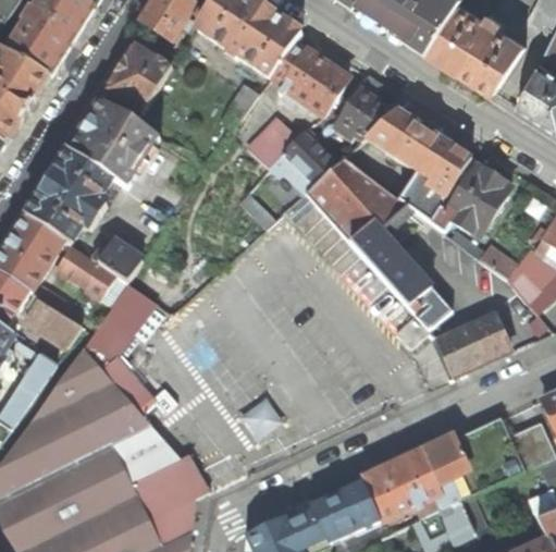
[(0,31),(21,0),(0,0),(0,31)]
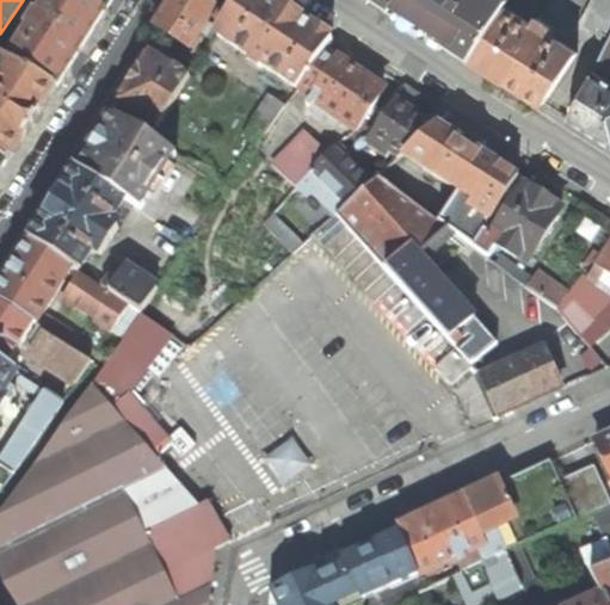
[(26,24),(7,55),(55,82),(81,39),(103,6),(93,0),(42,0),(36,10),(35,8),(24,23),(26,24)]
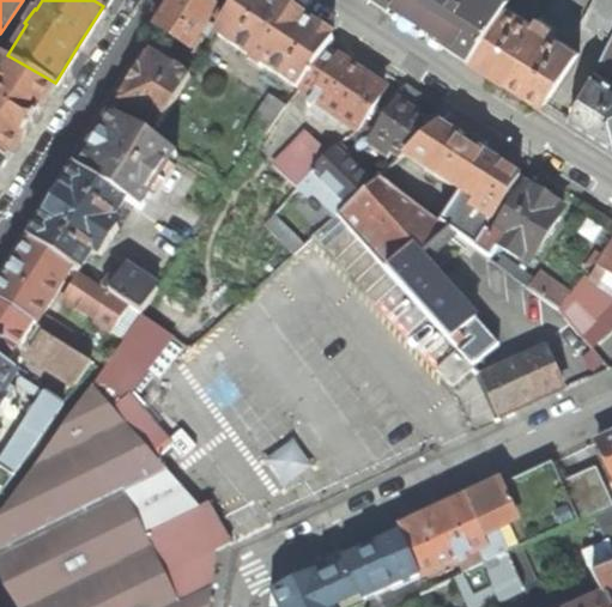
[(164,0),(152,20),(189,44),(217,2),(213,0),(164,0)]
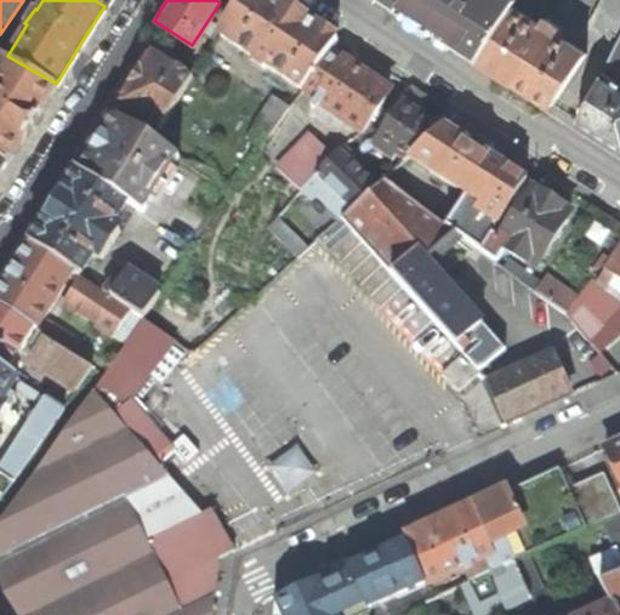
[(239,0),(220,30),(252,52),(251,55),(263,63),(266,61),(302,84),(329,47),(337,35),(294,6),(284,0),(239,0)]
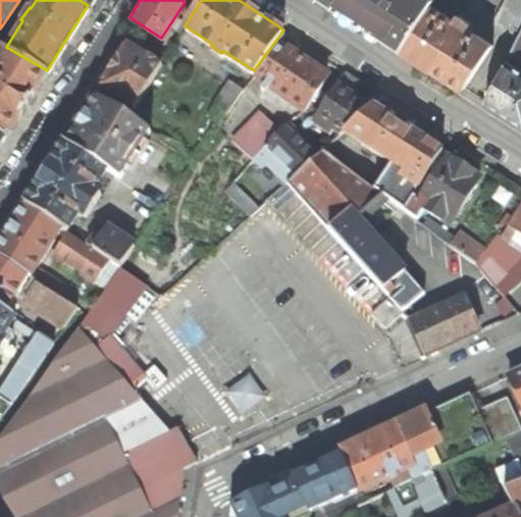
[(335,0),(371,22),(402,43),(429,0),(335,0)]
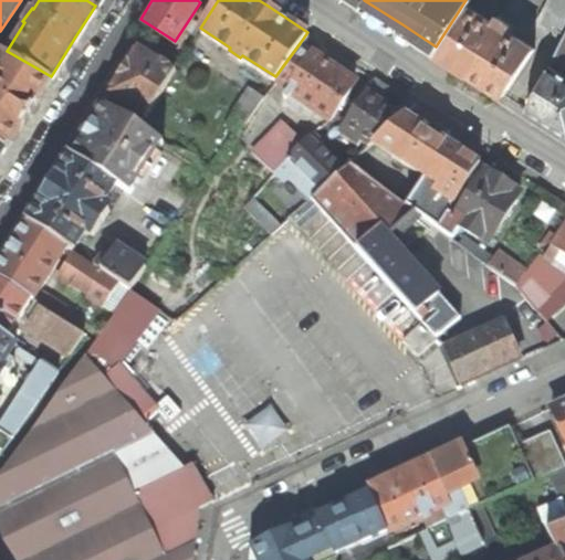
[(474,71),(503,90),(533,44),(506,27),(511,21),(495,11),(491,17),(466,0),(436,46),(474,71)]
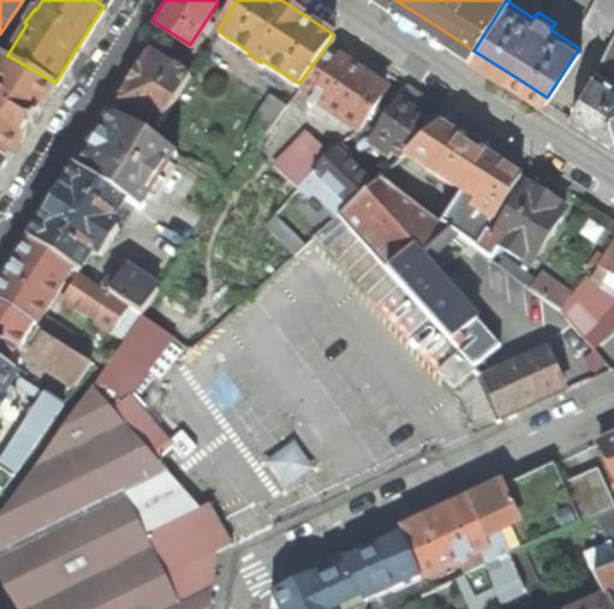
[(592,0),(585,16),(613,30),(613,28),(613,0),(592,0)]
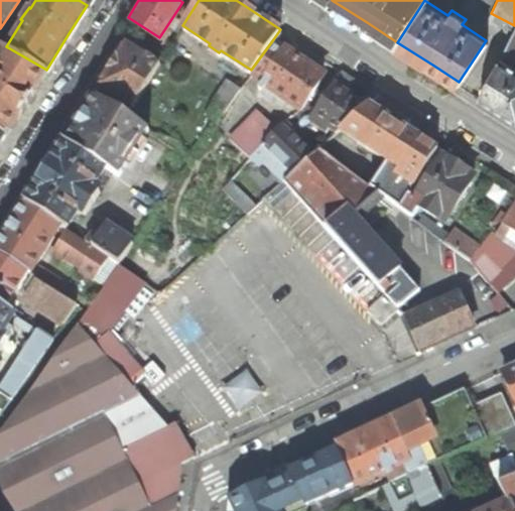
[(504,46),(514,51),(514,23),(514,25),(504,46)]
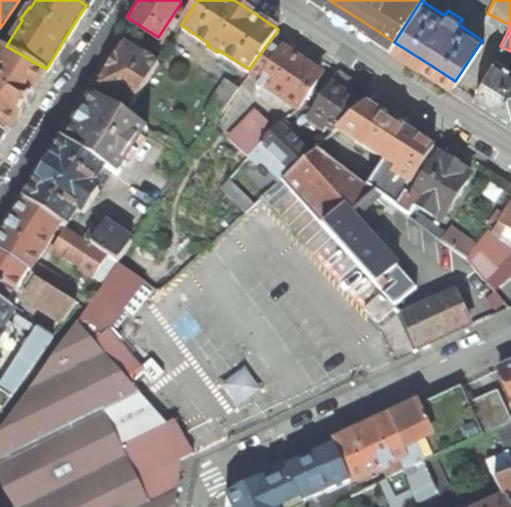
[(112,57),(97,82),(130,104),(158,59),(124,37),(112,57)]
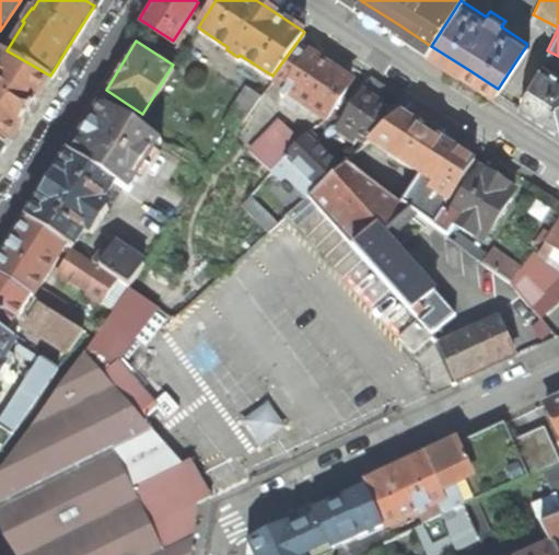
[(326,62),(297,43),(272,76),(270,78),(283,87),(280,92),(284,95),(282,99),(289,103),(295,94),(326,115),(350,79),(326,62)]
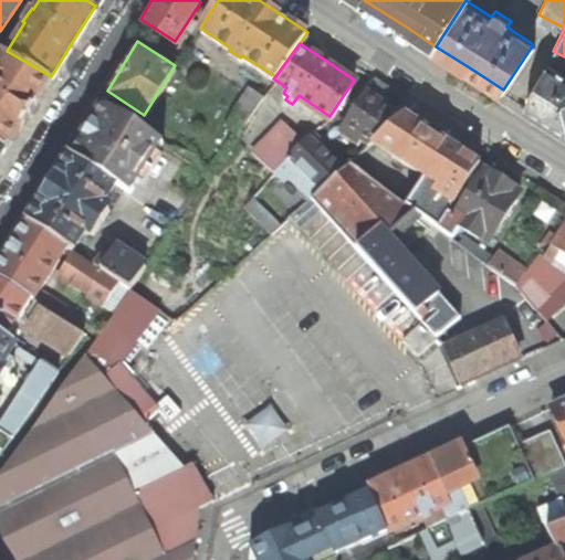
[(0,141),(7,146),(30,109),(51,76),(7,51),(0,48),(0,141)]
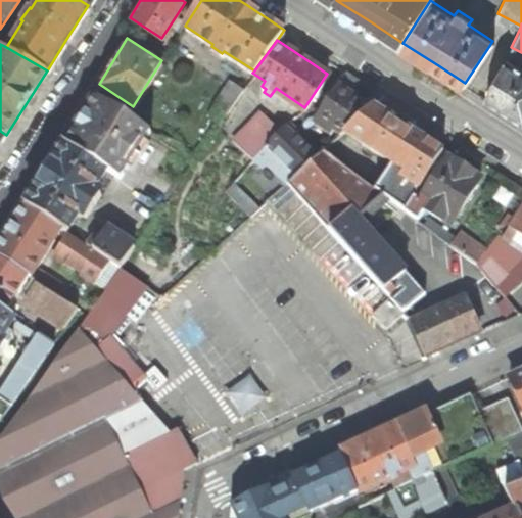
[(521,119),(521,65),(507,56),(486,96),(503,106),(521,119)]
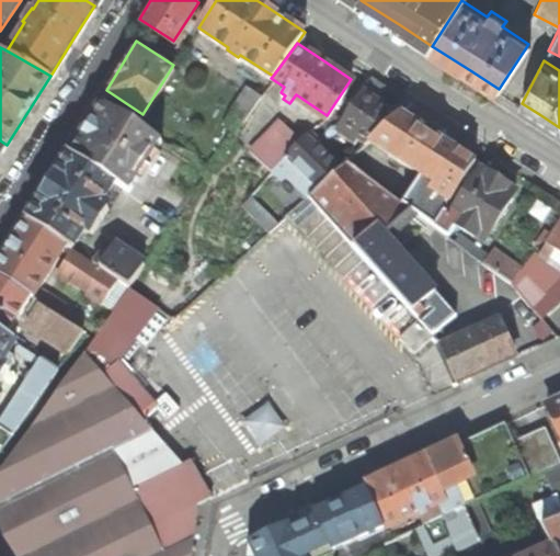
[(369,75),(338,123),(364,142),(368,137),(400,110),(410,101),(389,87),(369,75)]
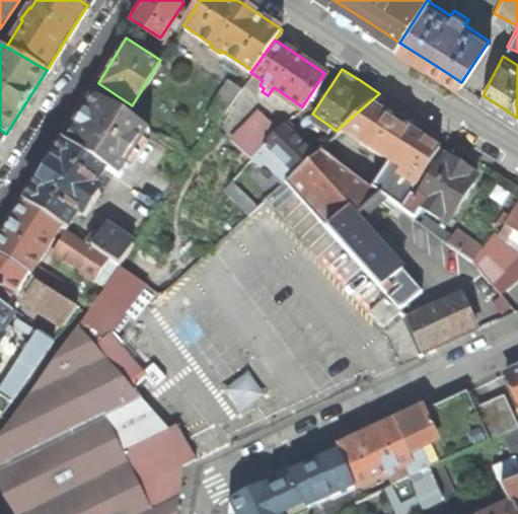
[(241,85),(229,77),(207,111),(218,118),(241,85)]
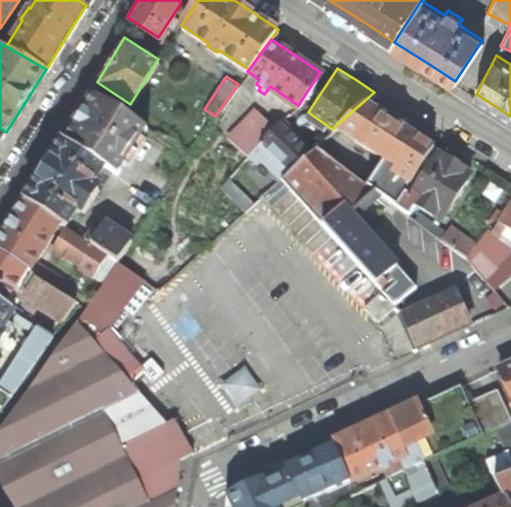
[(77,113),(62,136),(103,162),(117,171),(146,125),(92,90),(77,113)]
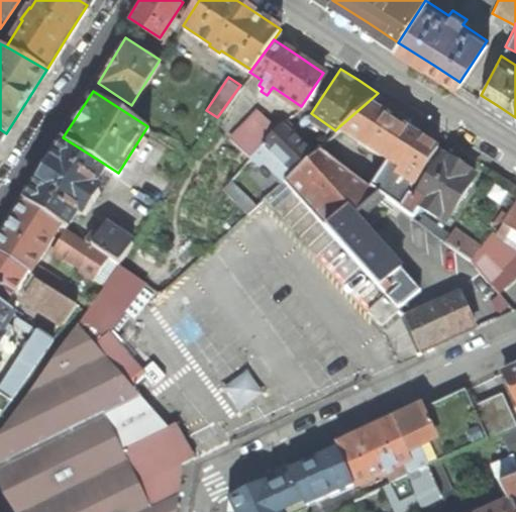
[(406,124),(369,101),(339,126),(383,155),(366,181),(380,191),(400,205),(410,189),(425,165),(428,160),(437,145),(406,124)]
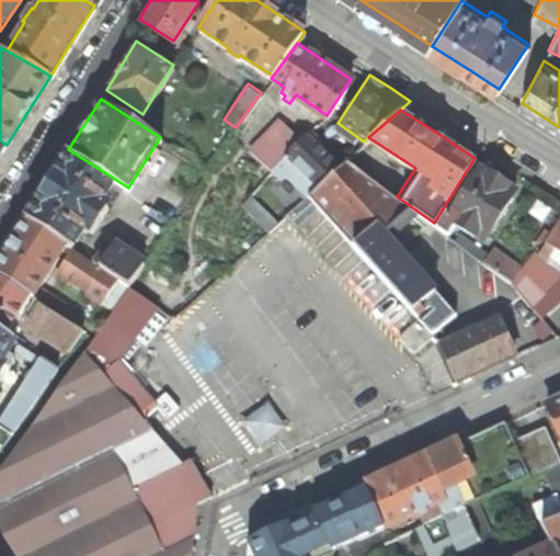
[(300,136),(280,116),(249,148),(260,159),(272,167),(300,136)]
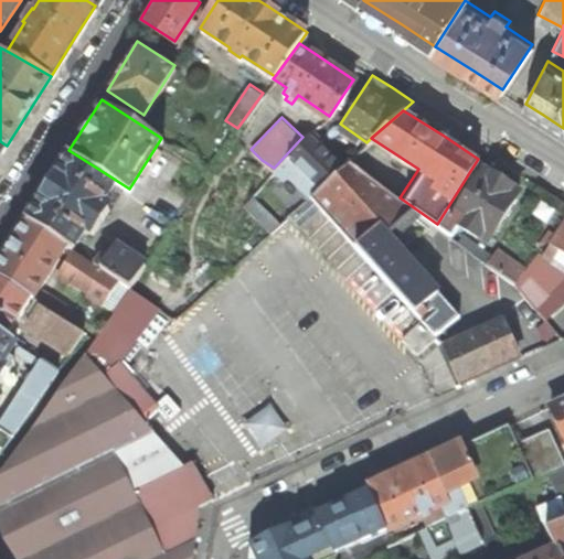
[(309,133),(307,132),(302,137),(274,168),(273,170),(283,179),(287,173),(309,194),(341,165),(325,149),(317,141),(321,138),(314,130),(309,133)]
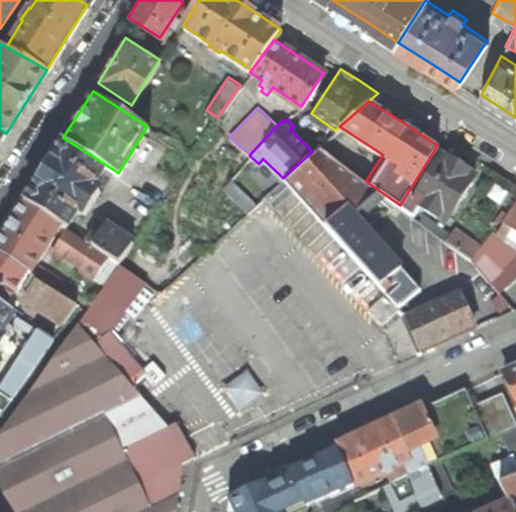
[(42,170),(24,200),(60,223),(65,226),(77,206),(86,211),(100,188),(92,183),(104,164),(63,137),(42,170)]
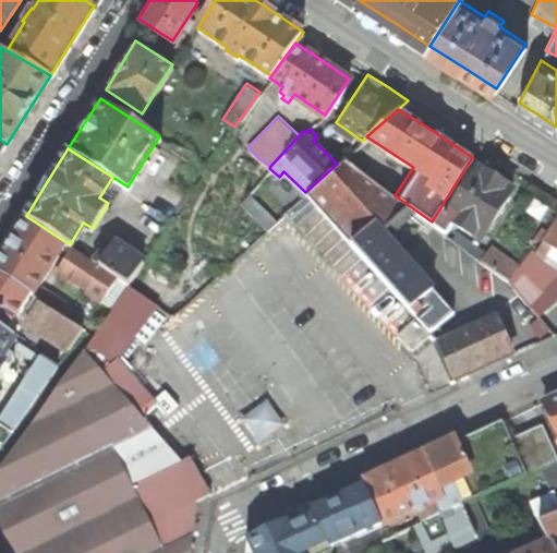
[(383,230),(410,206),(395,195),(344,157),(337,164),(305,192),(338,228),(374,268),(430,329),(453,309),(409,259),(383,230)]
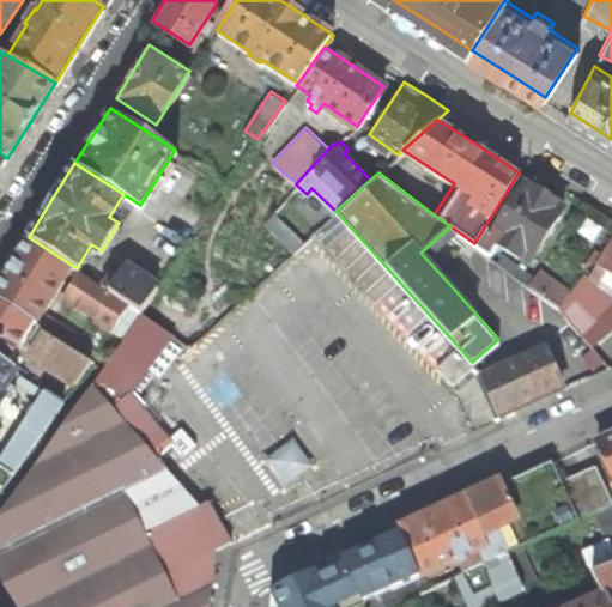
[(495,229),(486,224),(474,243),(489,254),(497,241),(528,260),(563,205),(546,194),(523,181),(515,194),(508,189),(504,195),(511,201),(495,229)]
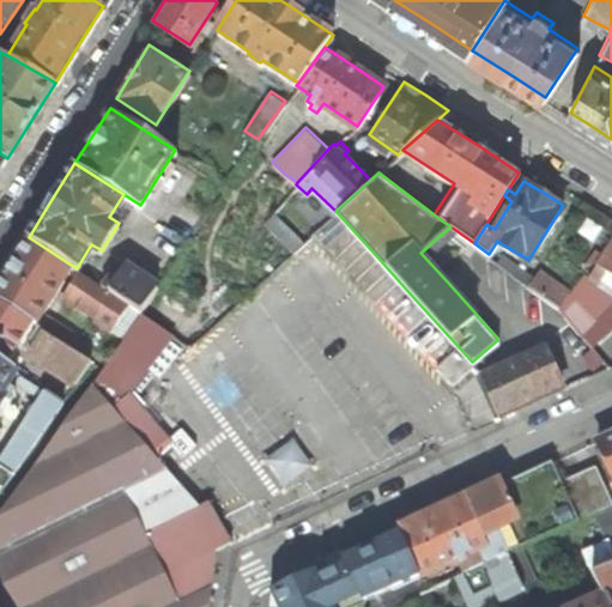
[(302,241),(272,211),(264,222),(292,249),(302,241)]
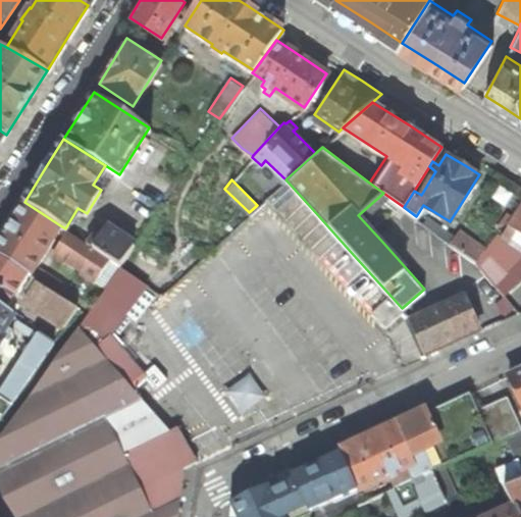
[(520,229),(520,201),(502,233),(510,238),(516,227),(520,229)]
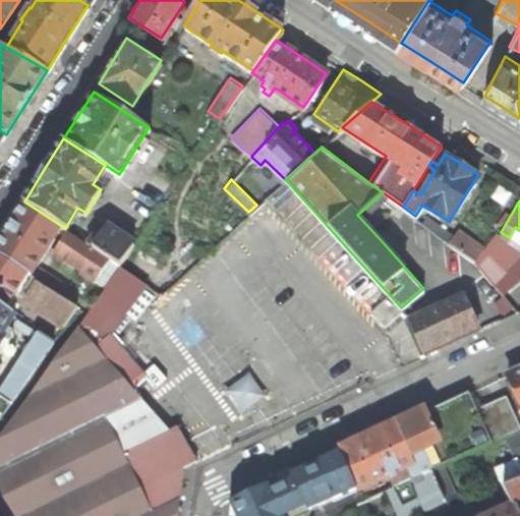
[(8,226),(0,238),(0,254),(29,273),(30,274),(60,225),(24,202),(8,226)]
